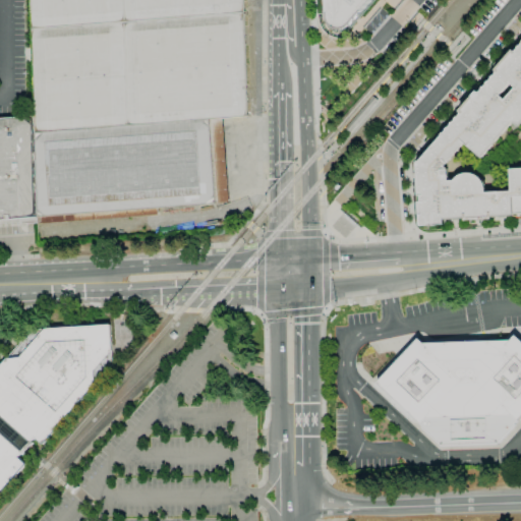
[(36,131),(35,116),(31,0),(243,0),(247,117),(223,118),(36,131)]
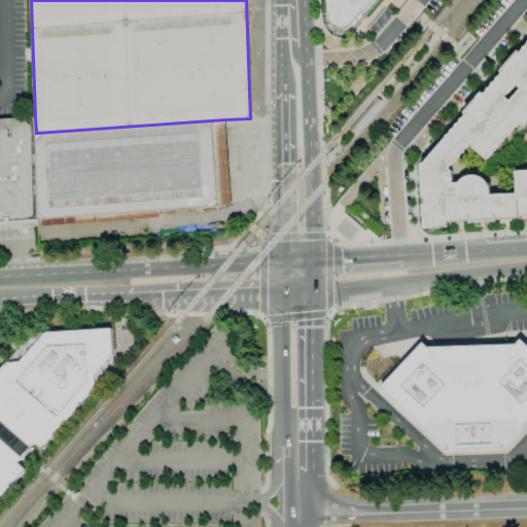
[(328,0),(329,13),(329,20),(332,24),(336,27),(339,29),(345,30),(350,28),(354,24),(375,0),(328,0)]
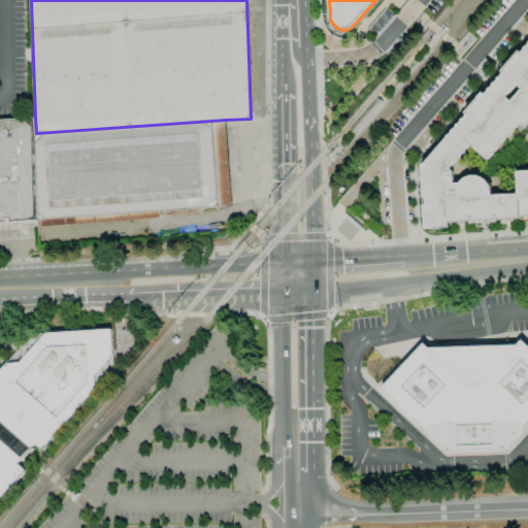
[(527,41),(420,166),(423,230),(451,228),(451,222),(527,217),(527,171),(517,172),(519,196),(493,197),(493,189),(489,180),(482,175),(472,175),(464,178),(461,182),(455,182),(454,167),(472,145),(489,160),(521,124),(526,128),(527,125),(527,41)]
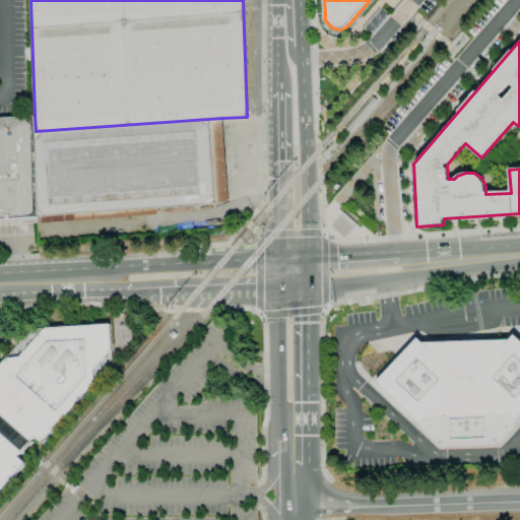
[(39,223),(14,224),(13,219),(0,219),(0,118),(35,116),(36,131),(39,223)]
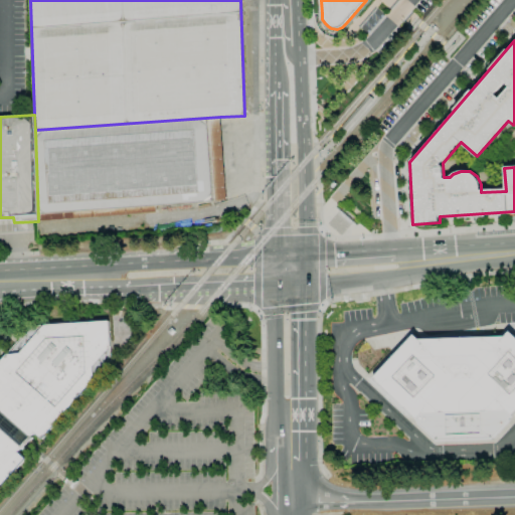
[(220,117),(226,200),(157,205),(157,212),(38,221),(35,130),(220,117)]
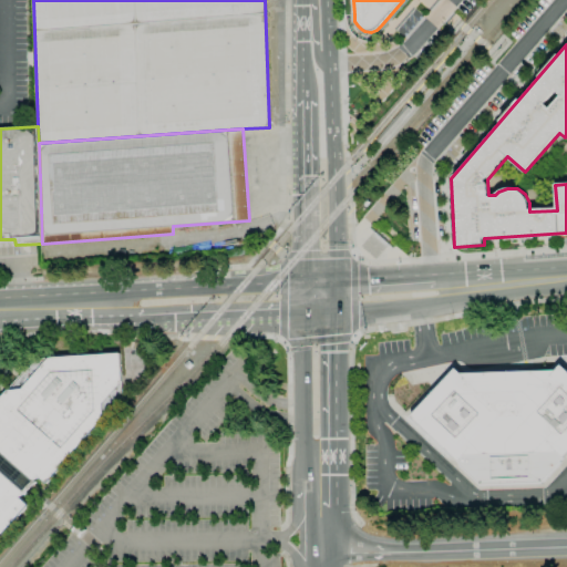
[(0,399),(37,359),(121,353),(124,398),(48,484),(39,476),(35,481),(38,482),(32,488),(27,495),(24,493),(20,497),(29,505),(0,537),(0,399)]
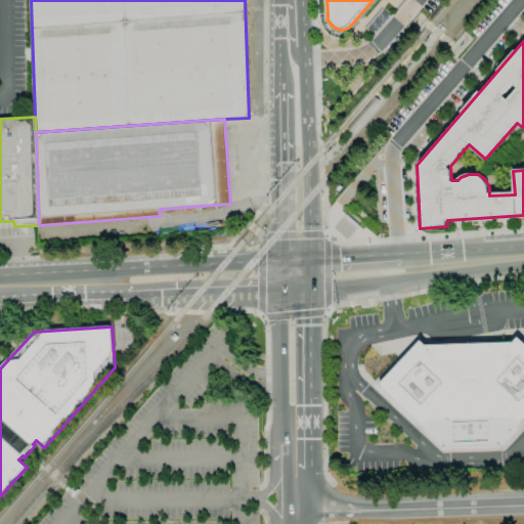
[(170,337),(174,333),(178,337),(173,341),(170,337)]
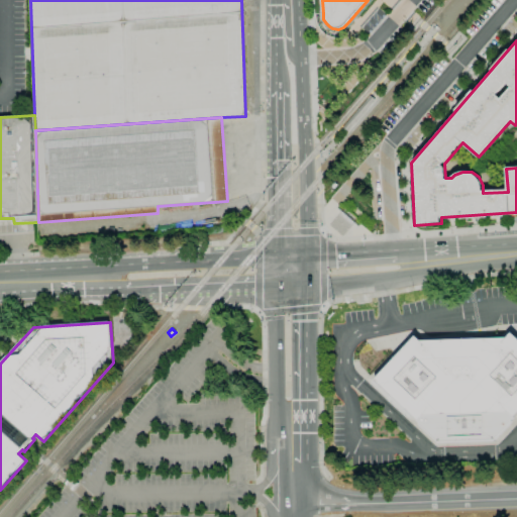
[(418,421),(375,380),(415,336),(421,341),(506,338),(511,332),(516,337),(516,413),(514,417),(512,420),(512,422),(496,439),(496,441),(438,443),(438,441),(420,425),(420,422),(418,421)]
